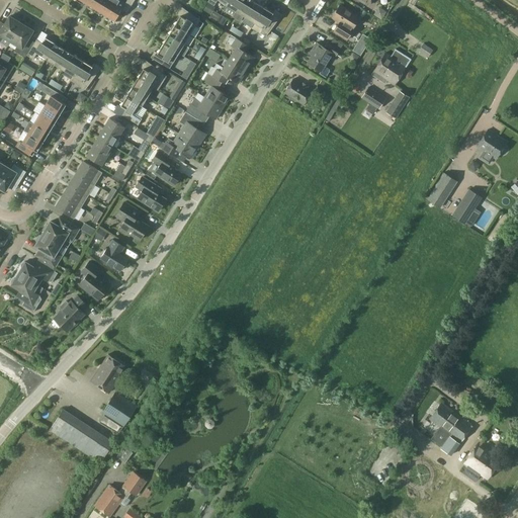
[(95,10),(101,0),(88,0),(86,4),(95,10)]
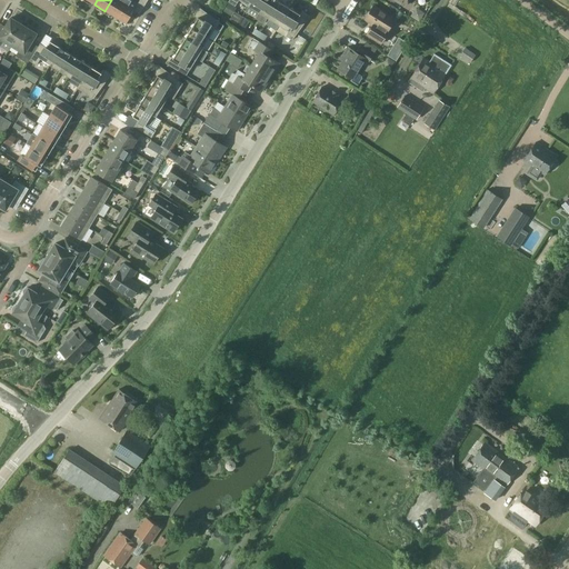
[(115,17),(125,0),(111,0),(105,11),(115,17)]
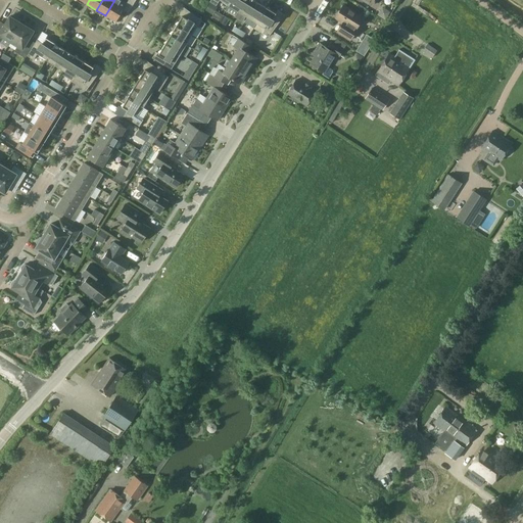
[(119,0),(114,0),(105,15),(116,22),(124,10),(129,13),(136,0),(129,0),(127,5),(119,0)]
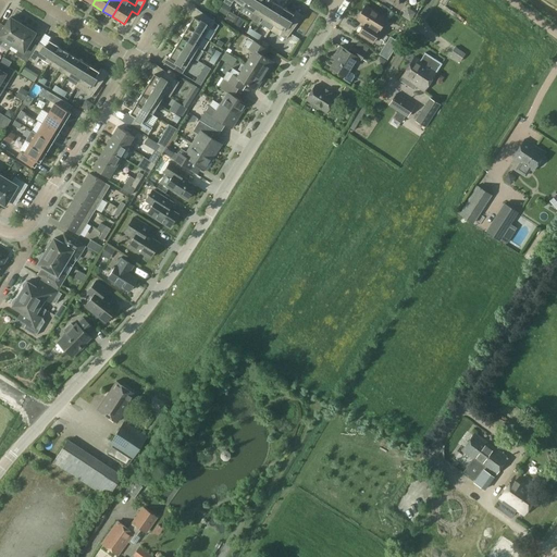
[(254,13),(261,0),(247,0),(244,7),(254,13)]
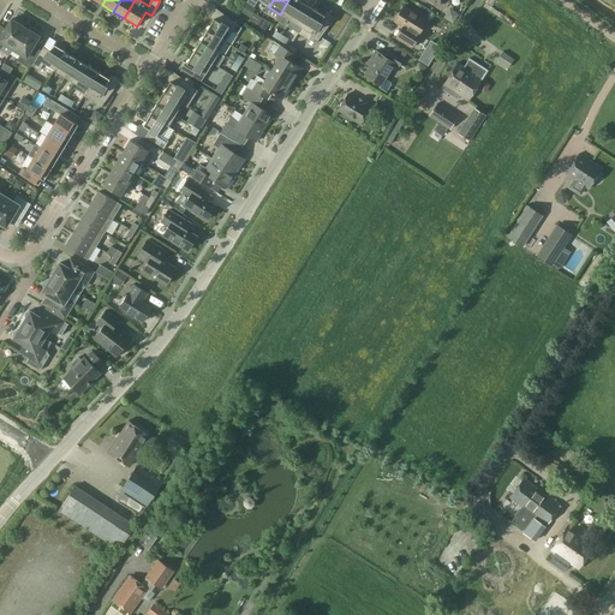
[(291,21),(303,3),(299,0),(288,0),(280,15),(291,21)]
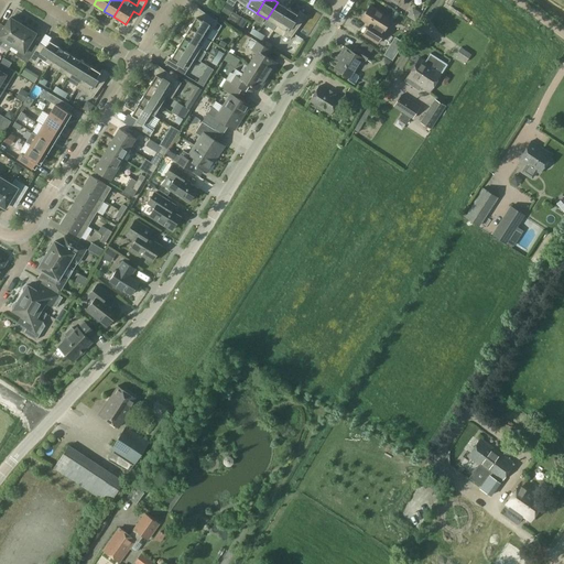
[(278,25),(288,8),(278,2),(267,19),(278,25)]
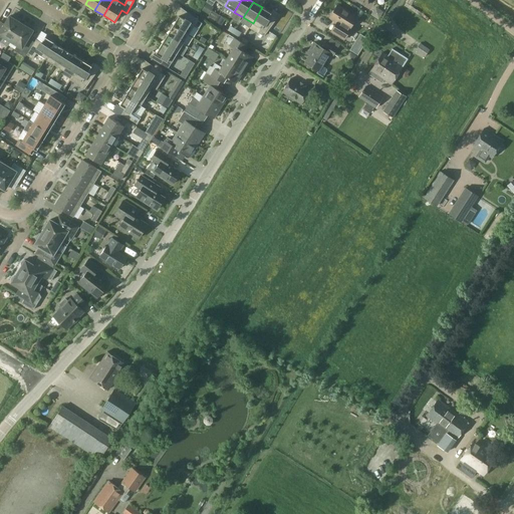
[(262,7),(253,23),(262,28),(259,33),(264,36),(280,15),(273,9),(271,13),(262,7)]
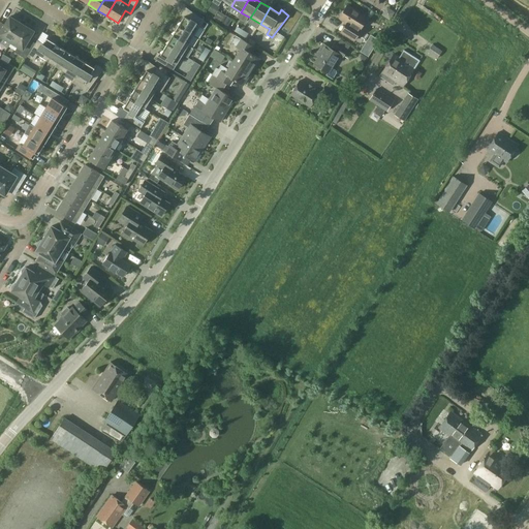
[(370,20),(350,7),(342,21),(349,26),(348,29),(358,35),(353,41),(359,44),(366,31),(364,29),(370,20)]
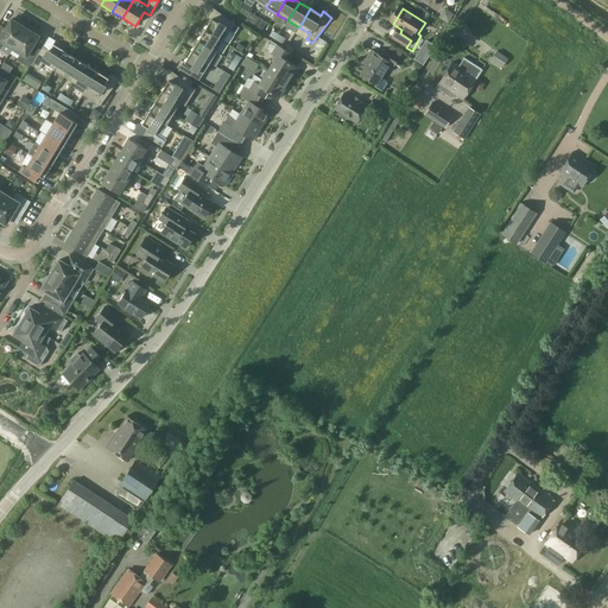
[(206,31),(223,42),(230,31),(236,35),(240,29),(214,10),(208,18),(211,20),(206,31)]
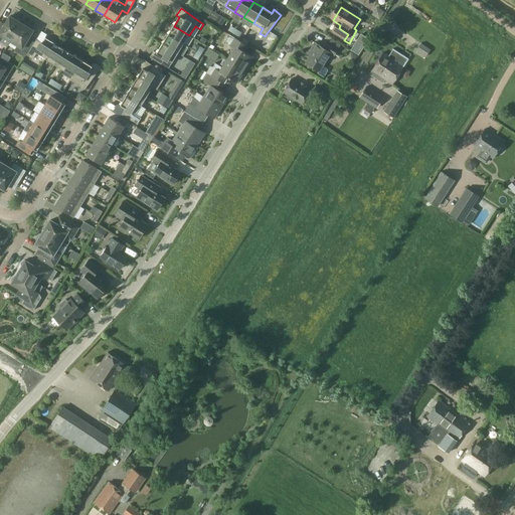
[(215,22),(220,15),(212,10),(207,17),(215,22)]
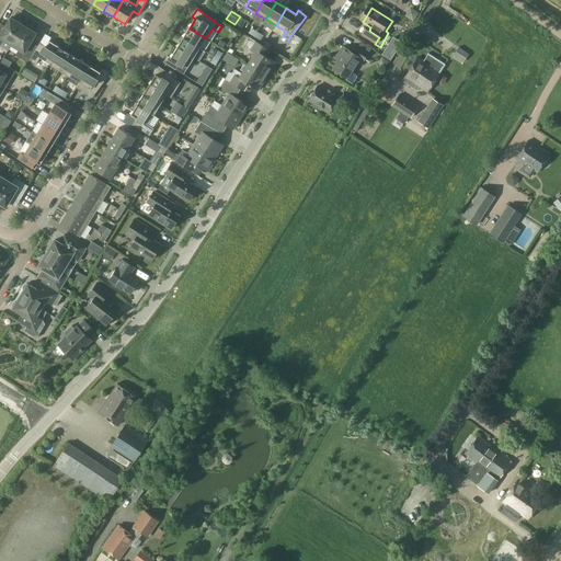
[(240,16),(235,24),(241,27),(245,21),(240,16)]
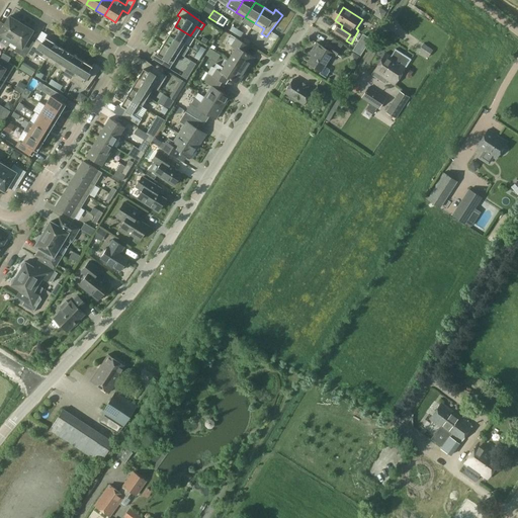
[(11,42),(22,24),(10,17),(4,27),(0,25),(0,42),(0,44),(4,38),(11,42)]
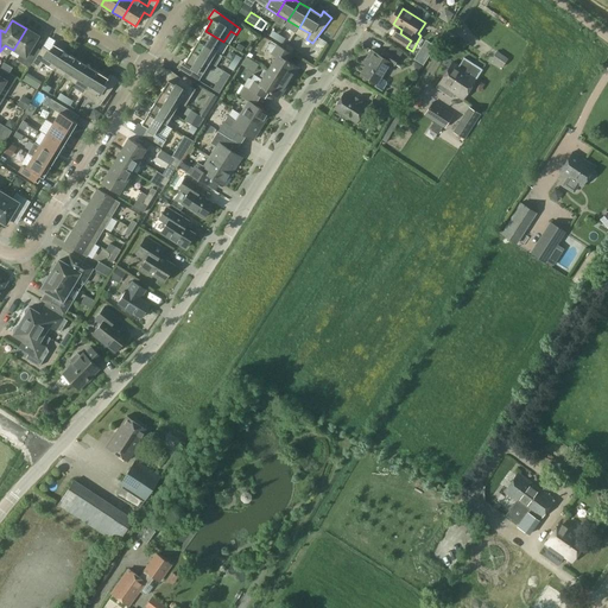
[(26,29),(13,50),(21,55),(18,62),(30,69),(40,52),(32,49),(39,37),(26,29)]
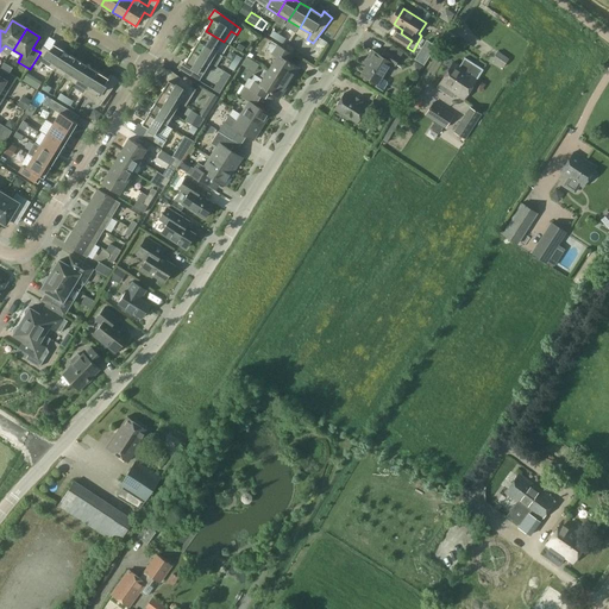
[(277,39),(280,35),(272,30),(269,35),(277,39)]
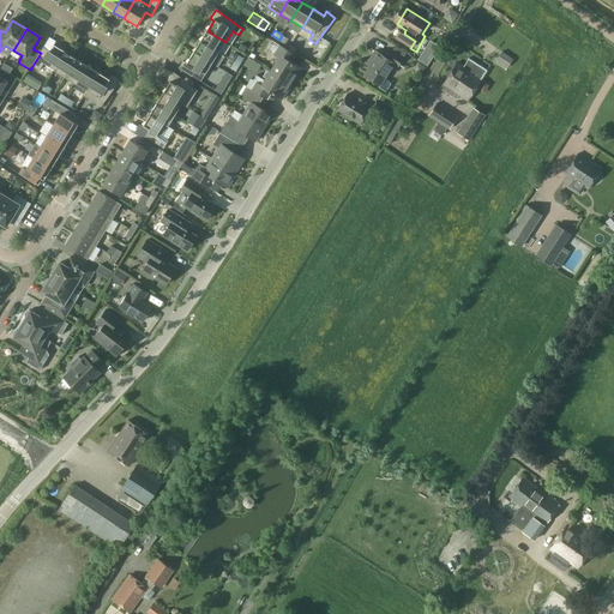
[(220,53),(226,42),(208,31),(200,42),(220,53)]
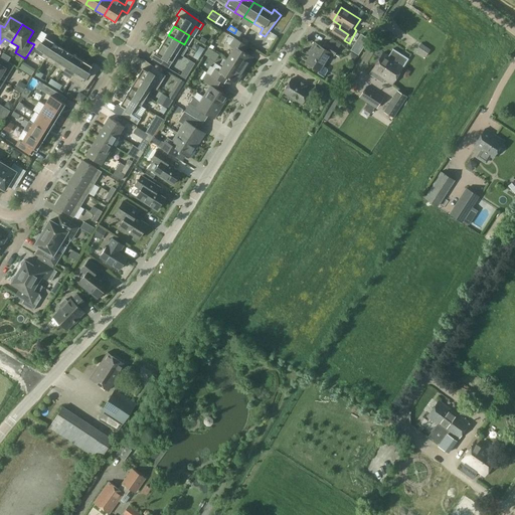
[(344,40),(348,34),(339,28),(335,26),(331,32),(344,40)]
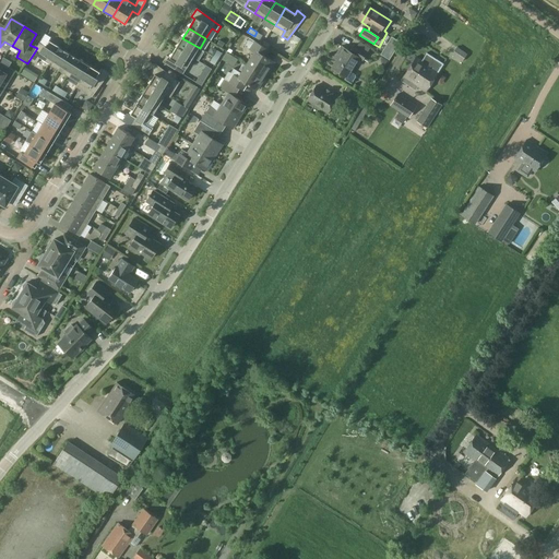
[(203,50),(200,48),(182,38),(177,48),(193,59),(197,60),(203,50)]
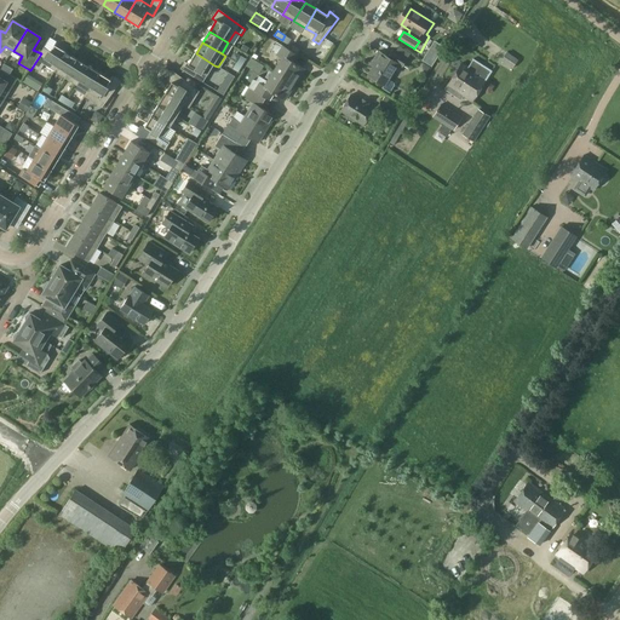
[(275,72),(296,85),(305,69),(292,62),(297,55),(277,42),(273,52),(282,58),(275,72)]
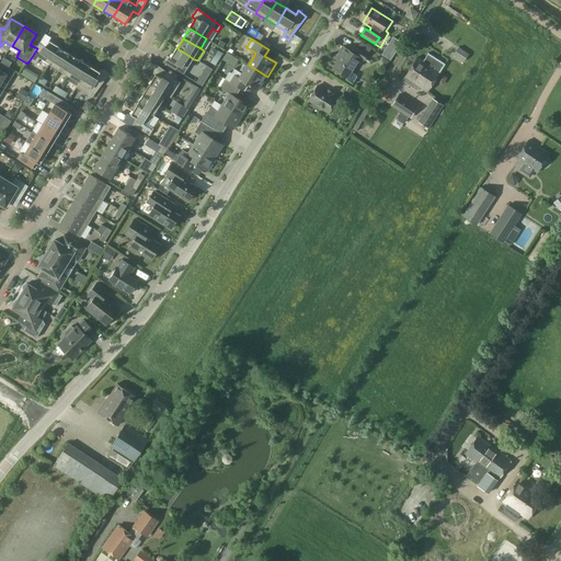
[(49,66),(60,49),(49,43),(46,48),(39,45),(30,63),(36,66),(39,60),(49,66)]
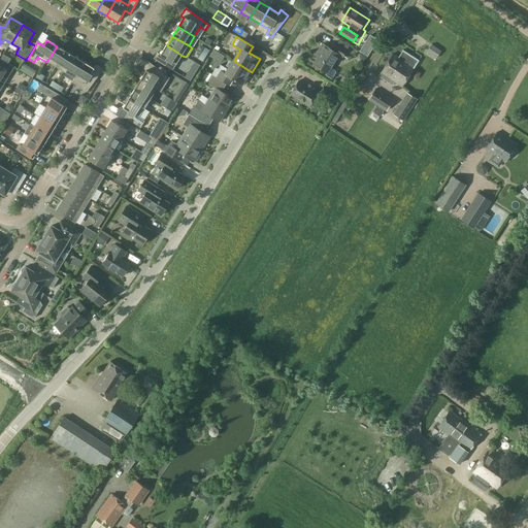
[(336,45),(333,43),(330,48),(324,44),(317,57),(320,59),(315,66),(327,74),(326,75),(332,78),(336,71),(330,67),(338,55),(342,57),(347,51),(345,51),(349,45),(339,40),(336,45)]
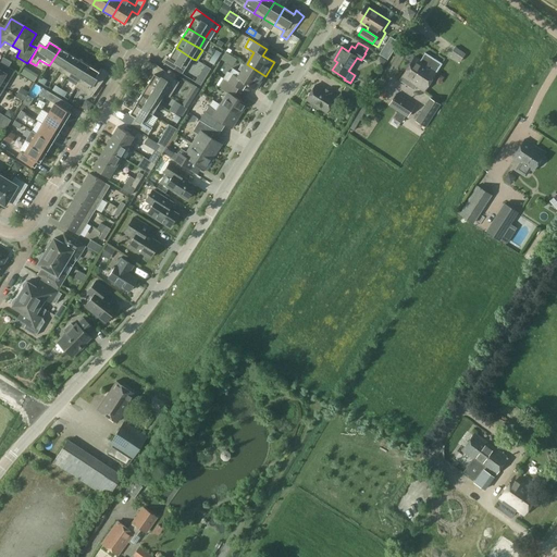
[(466,53),(456,47),(449,54),(460,62),(466,53)]
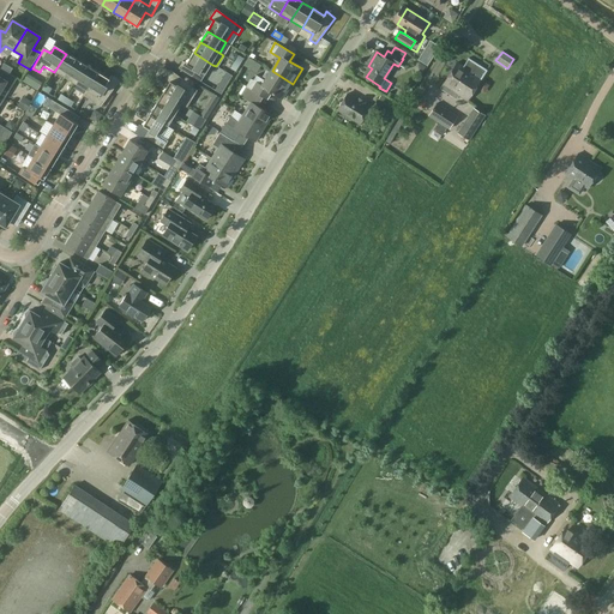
[(206,76),(212,65),(194,53),(187,64),(184,61),(179,70),(199,82),(204,74),(206,76)]
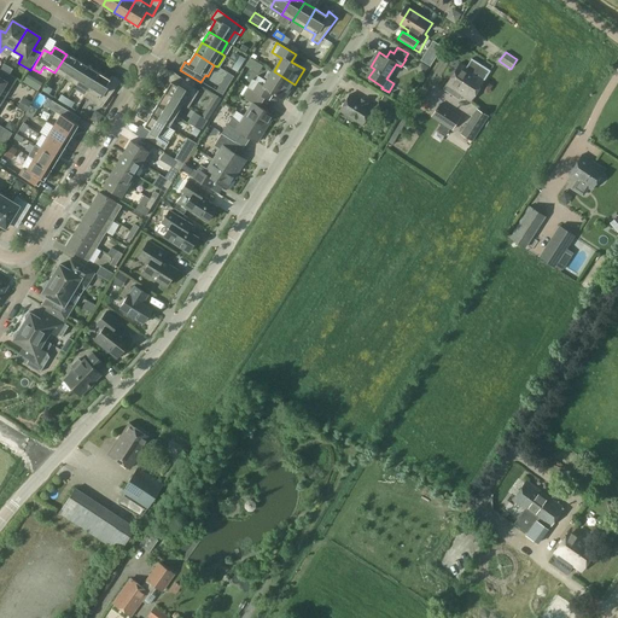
[(426,53),(421,60),(430,66),(435,58),(426,53)]
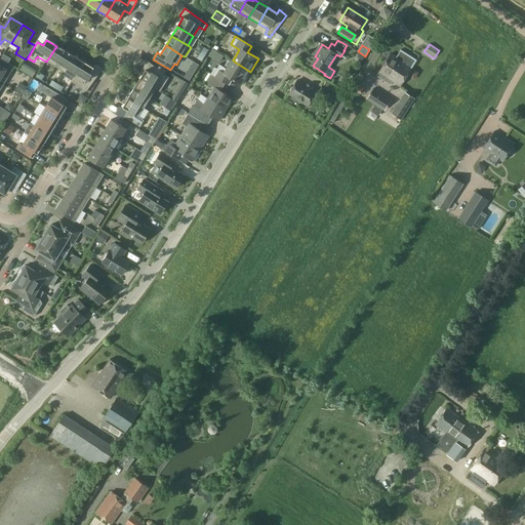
[(56,68),(66,51),(56,46),(46,62),(56,68)]
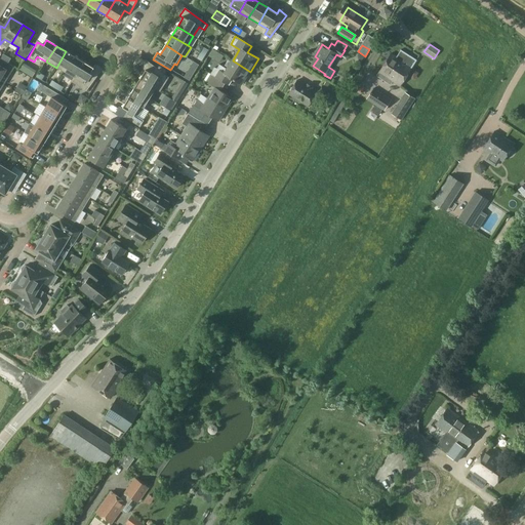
[(212,48),(208,55),(219,63),(224,55),(212,48)]
